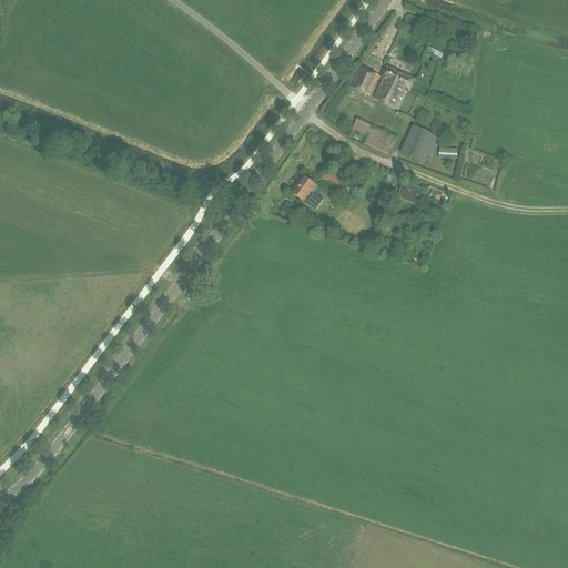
[(384,79),(381,84),(388,89),(392,82),(406,90),(408,91),(414,80),(386,67),(381,78),(384,79)]
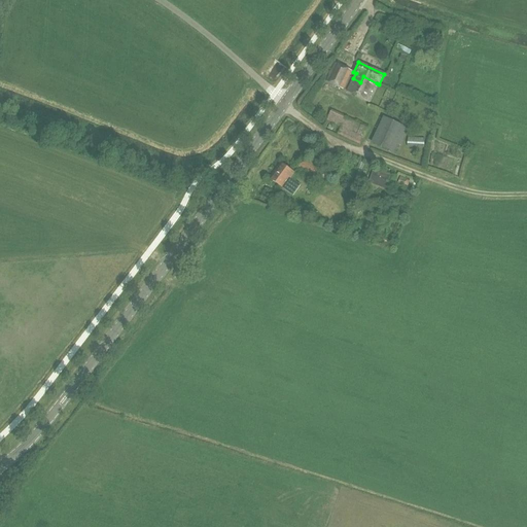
[(335,64),(325,82),(343,91),(352,71),(335,64)]
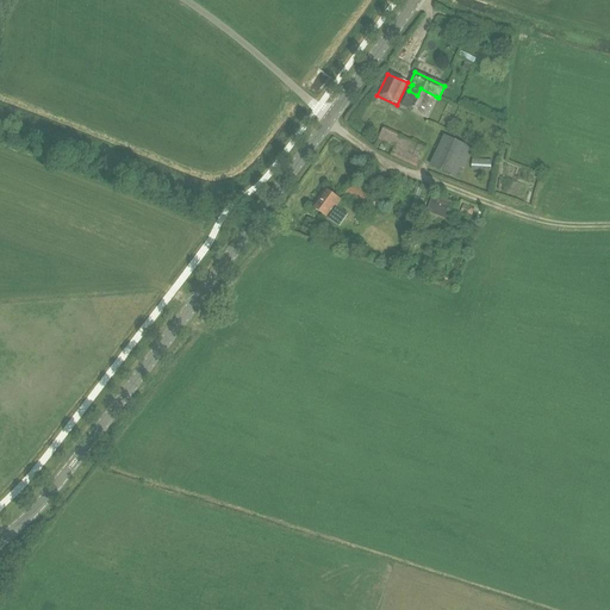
[(425,118),(436,97),(421,88),(417,95),(409,91),(402,105),(425,118)]
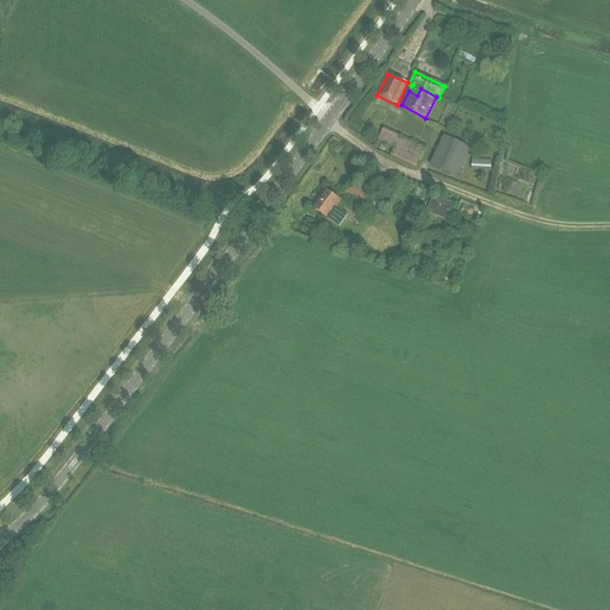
[(418,163),(425,145),(386,128),(378,142),(394,150),(393,153),(418,163)]
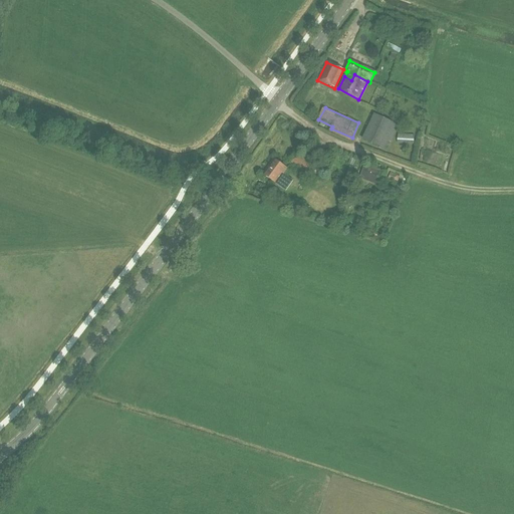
[(399,125),(374,113),(361,140),(387,153),(399,125)]
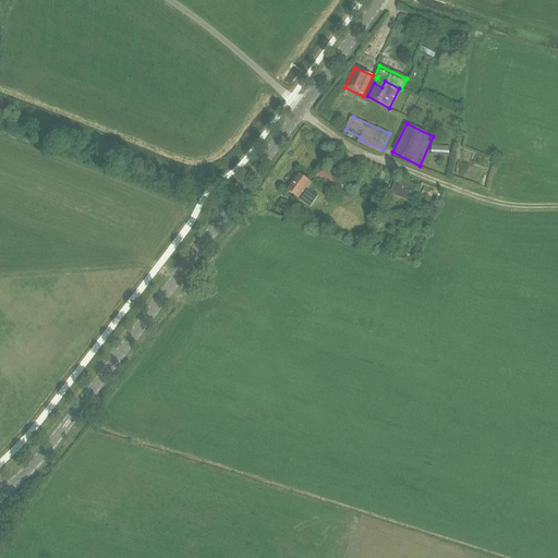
[(433,146),(432,159),(449,159),(449,147),(433,146)]
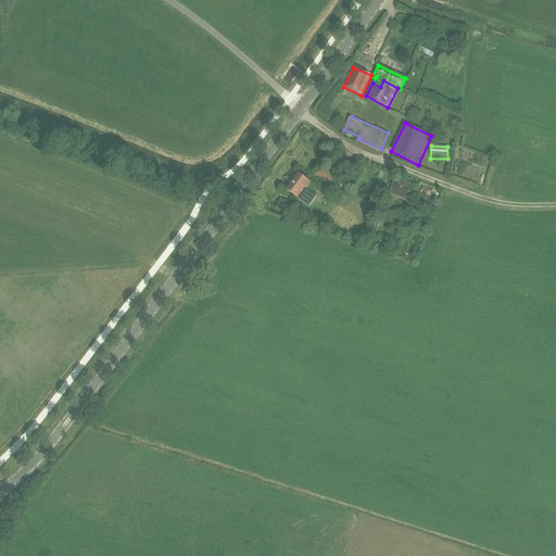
[(328,186),(329,185),(336,190),(341,182),(335,177),(323,167),(314,176),(328,186)]
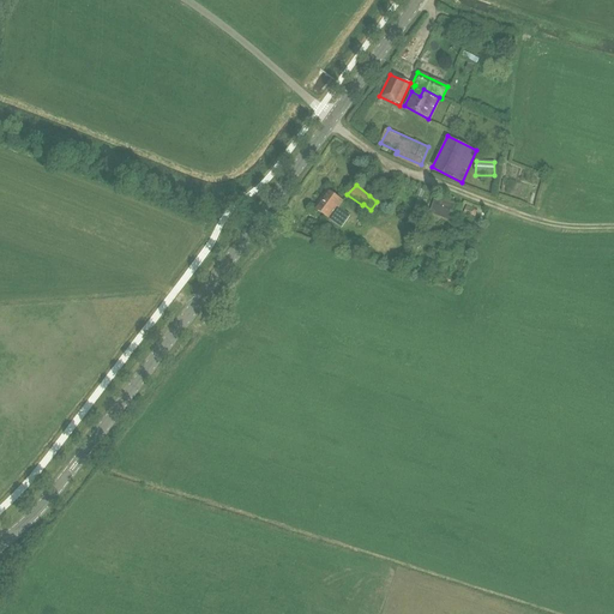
[(342,211),(338,209),(343,203),(327,192),(314,209),(333,223),(342,211)]
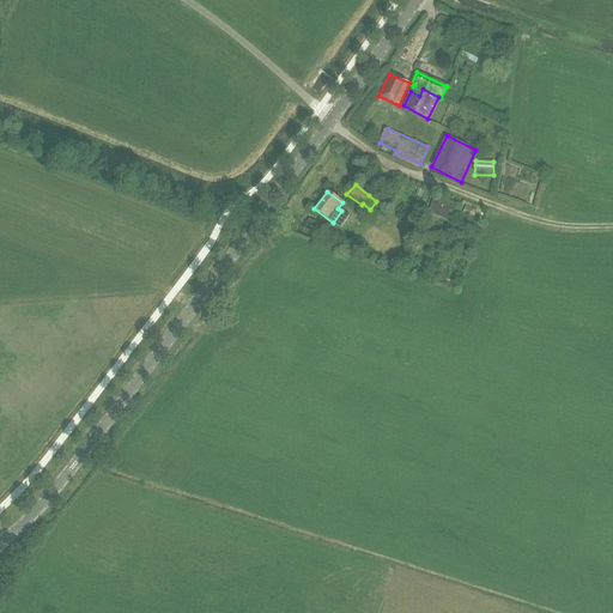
[(430,213),(445,219),(453,220),(459,205),(436,196),(430,213)]
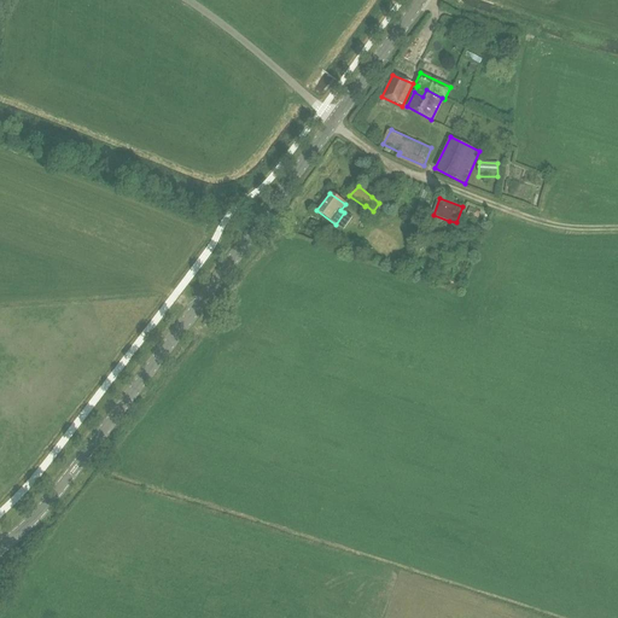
[(470,207),(466,215),(474,219),(474,217),(478,219),(481,213),(477,211),(478,209),(470,207)]
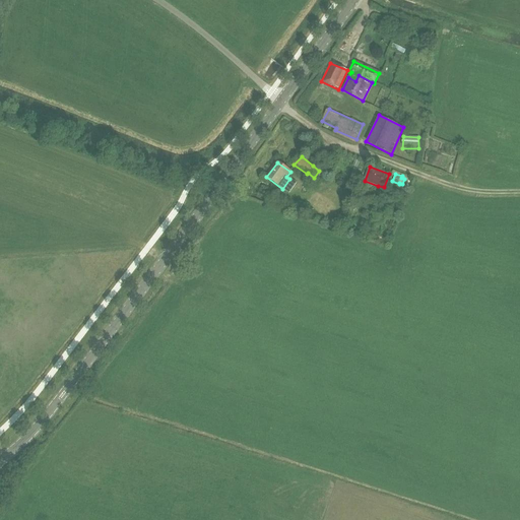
[(73,397),(84,385),(79,381),(68,393),(73,397)]
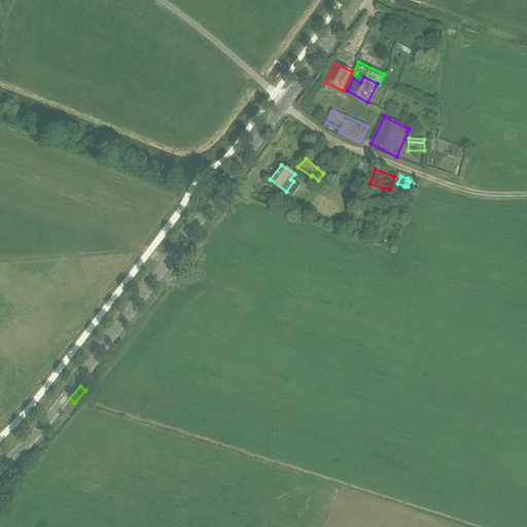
[(12,459),(20,467),(34,453),(27,446),(12,459)]
